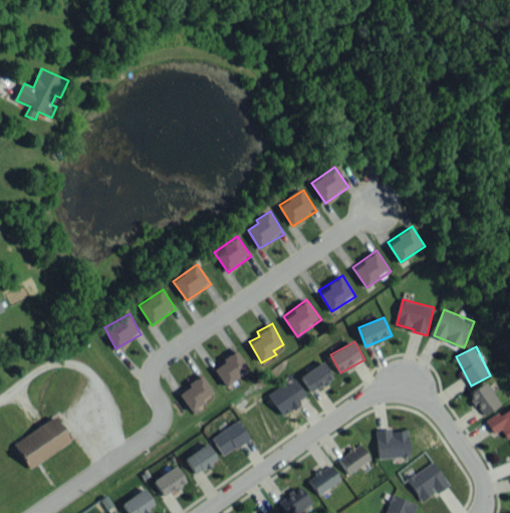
[(250,370),(237,347),(221,356),(224,361),(215,366),(225,385),(250,370)]
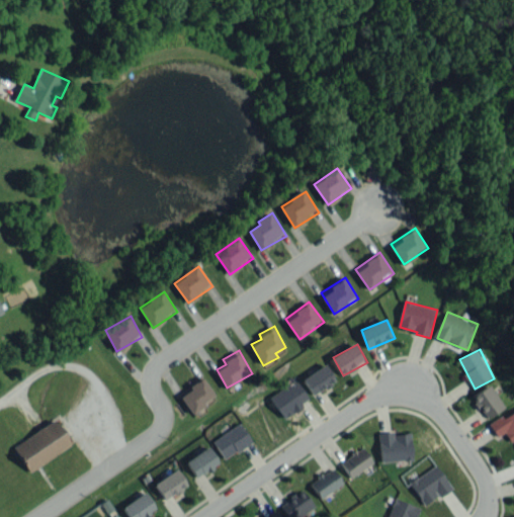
[(305,376),(314,396),(338,383),(329,364),(305,376)]
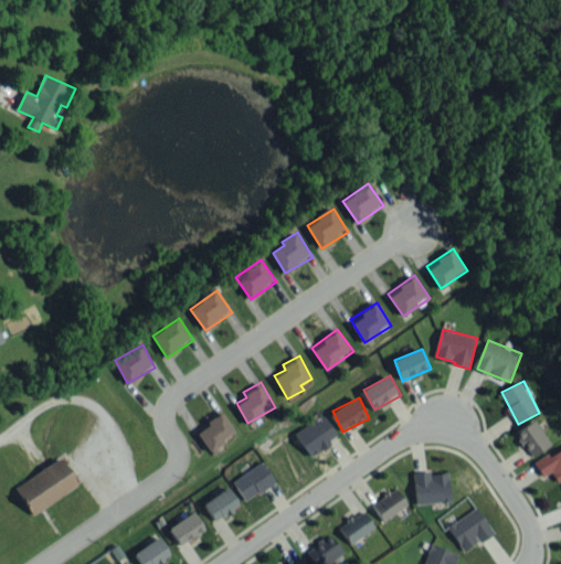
[(237,434),(222,411),(197,428),(211,450),(237,434)]
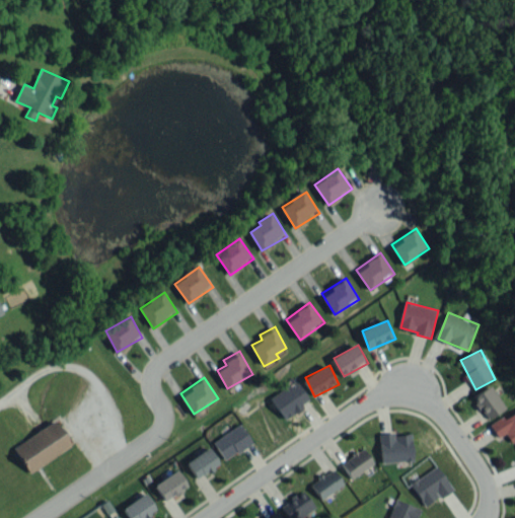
[(273,398),(287,420),(313,402),(299,381),(273,398)]
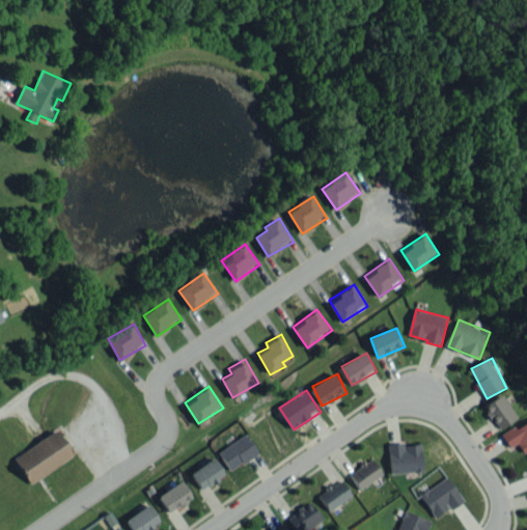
[(519,419),(503,395),(487,407),(501,429),(519,419)]
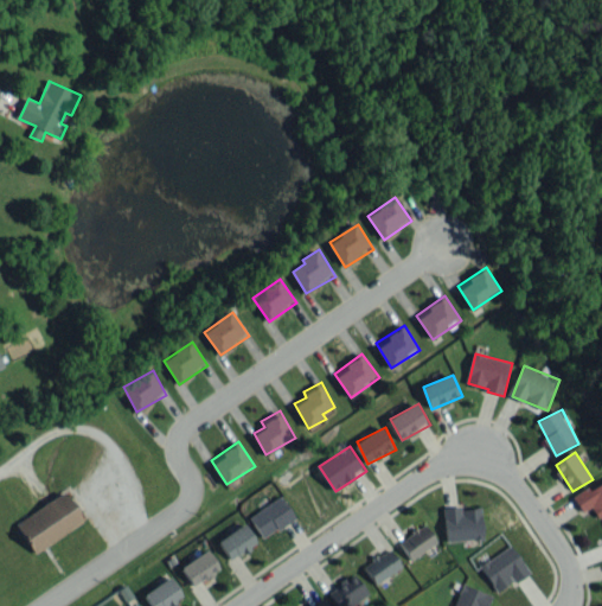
[(601,483),(576,499),(584,512),(594,508),(600,518),(601,517),(601,483)]
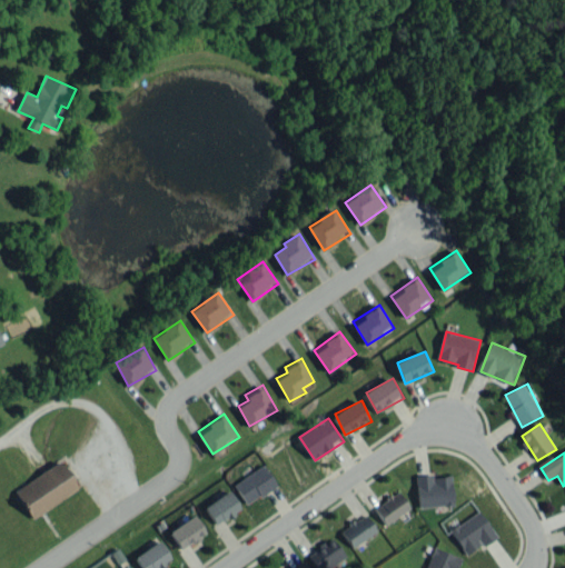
[(17,491),(36,520),(81,489),(63,461),(17,491)]
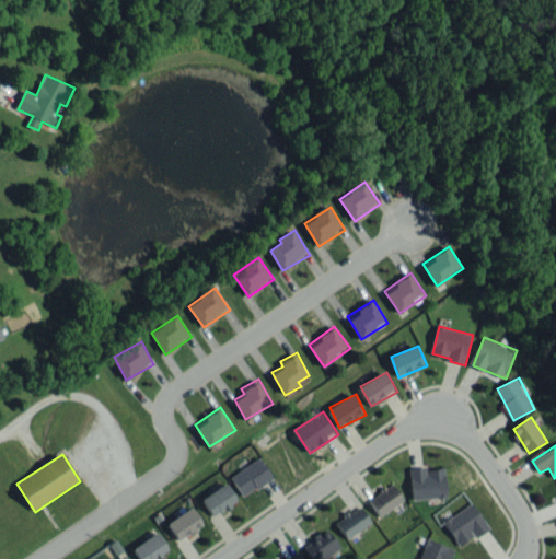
[(233,476),(244,497),(275,480),(264,459),(233,476)]
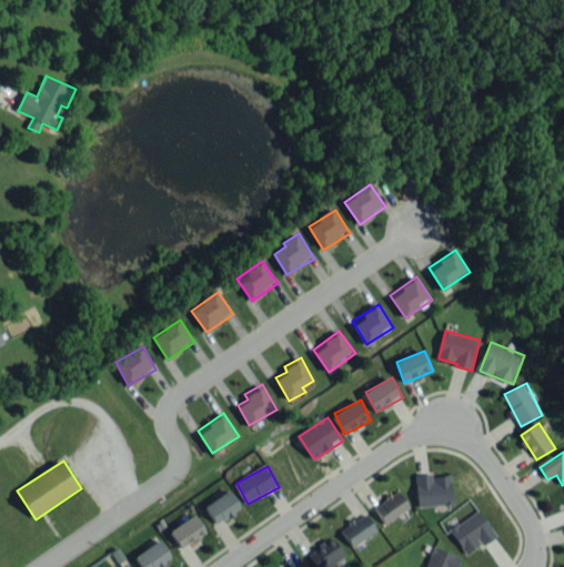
[(419,476),(420,507),(455,506),(454,475),(419,476)]
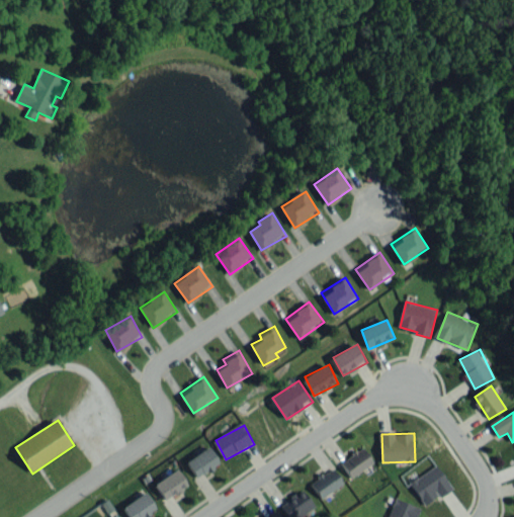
[(222,464),(211,447),(188,461),(198,479),(222,464)]
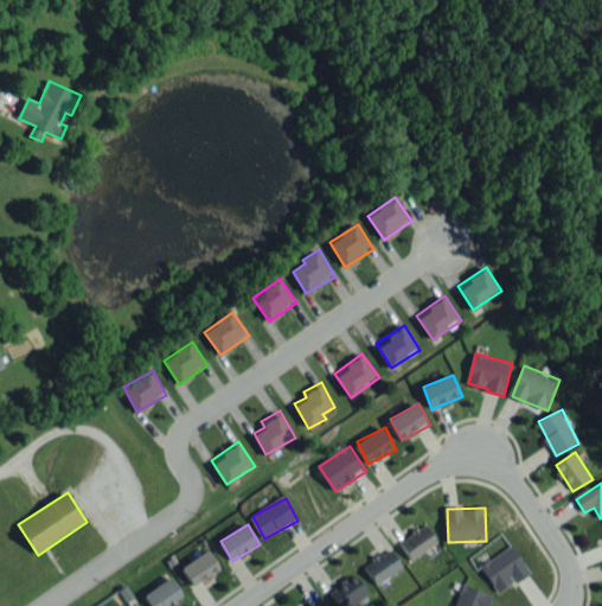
[(414,561),(440,543),(428,525),(402,542),(414,561)]
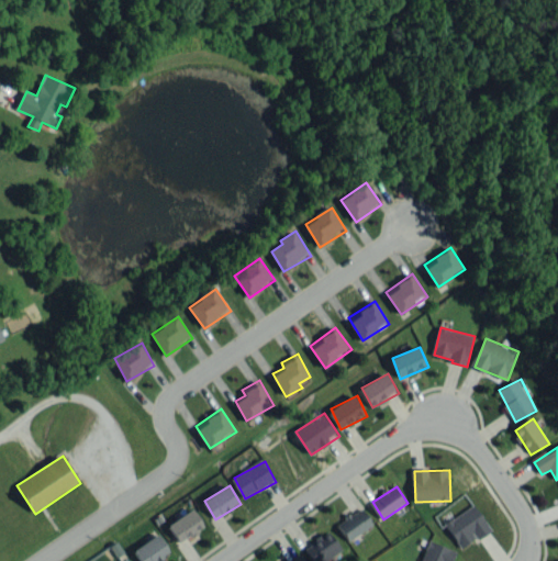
[(493,533),(479,506),(448,523),(461,549),(479,539),(480,540),(493,533)]
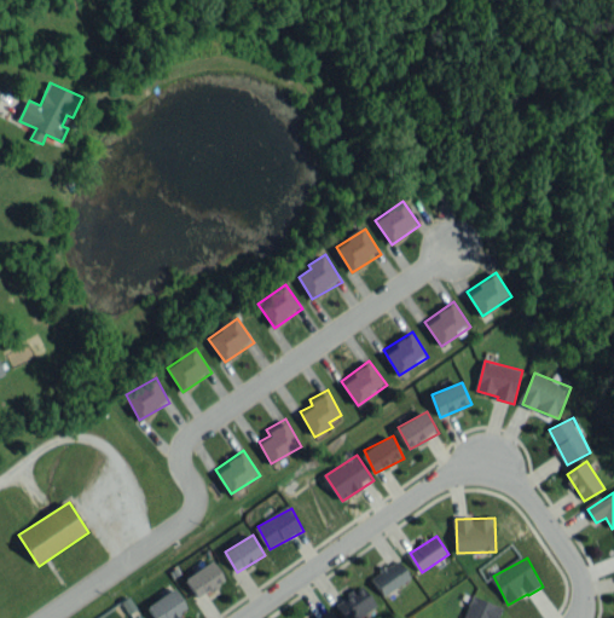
[(187,579),(201,599),(227,581),(214,560),(187,579)]
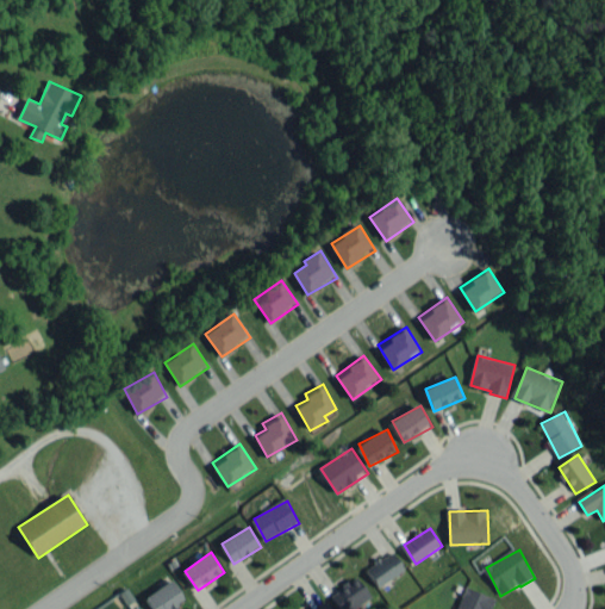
[(380,588),(407,571),(395,552),(368,569),(380,588)]
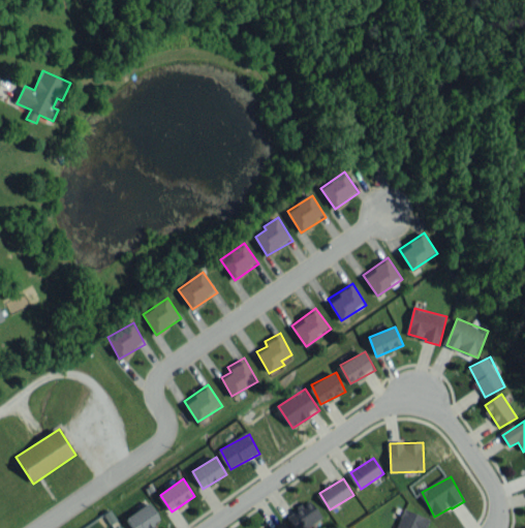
[(151,527),(161,523),(150,500),(139,505),(141,510),(128,517),(133,527),(151,527)]
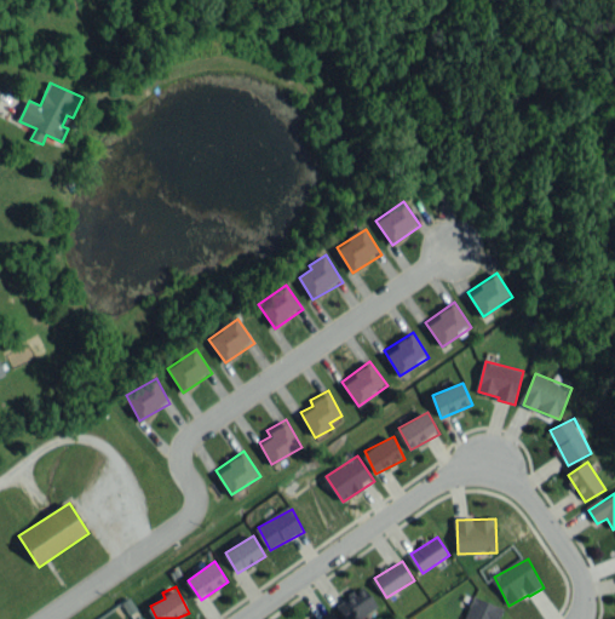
[(338,605),(346,618),(361,618),(379,607),(366,588),(338,605)]
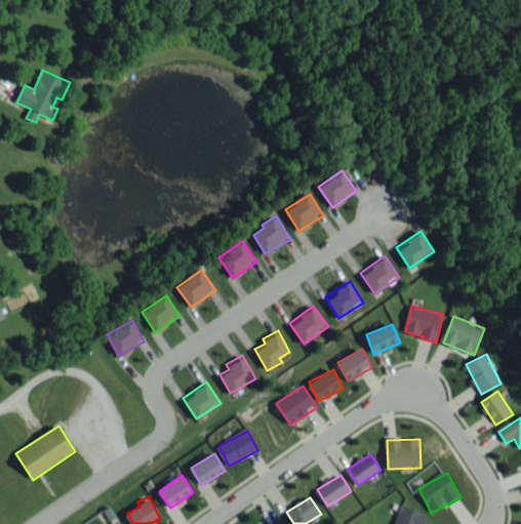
[(425,523),(428,516),(403,506),(394,523),(425,523)]
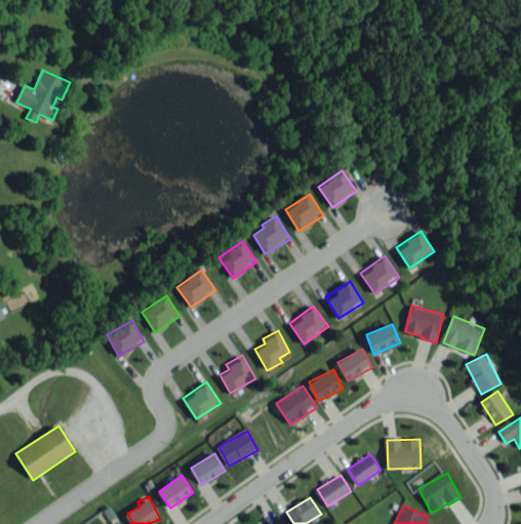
All buildings are outlined.
